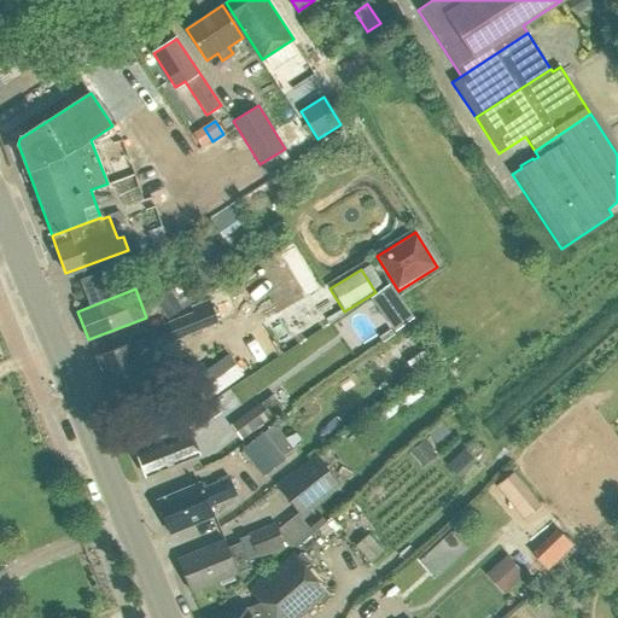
[(237,315),(227,291),(209,298),(211,305),(144,332),(146,338),(97,357),(115,403),(152,388),(147,375),(167,367),(158,347),(237,315)]
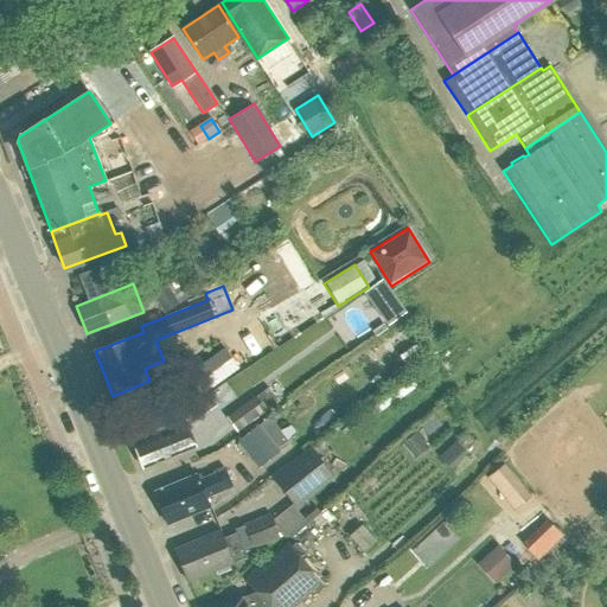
[(179,305),(168,286),(152,295),(163,314),(179,305)]
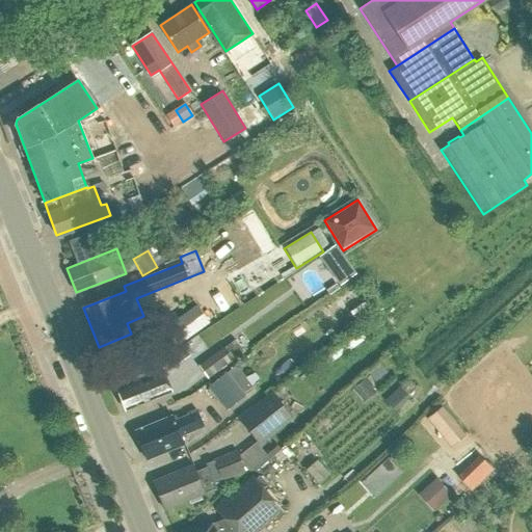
[(341,250),(325,262),(341,284),(356,272),(341,250)]
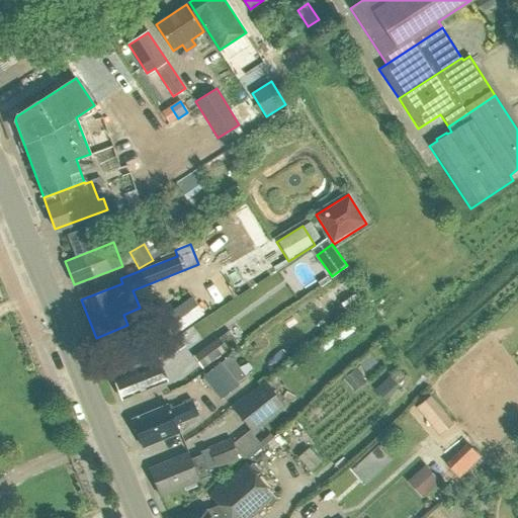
[(192,296),(160,319),(171,336),(203,313),(192,296)]
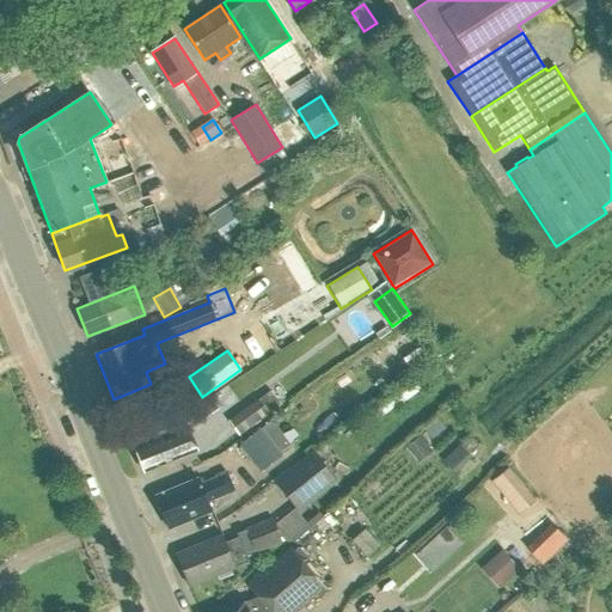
[(288,401),(277,385),(228,420),(239,434),(288,401)]
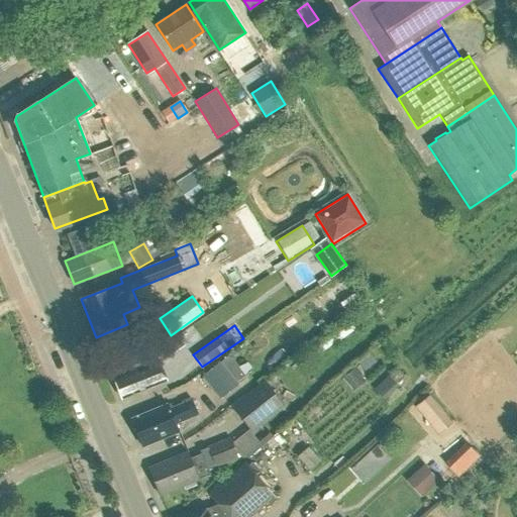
[(167,381),(156,355),(127,367),(130,373),(114,380),(122,399),(167,381)]
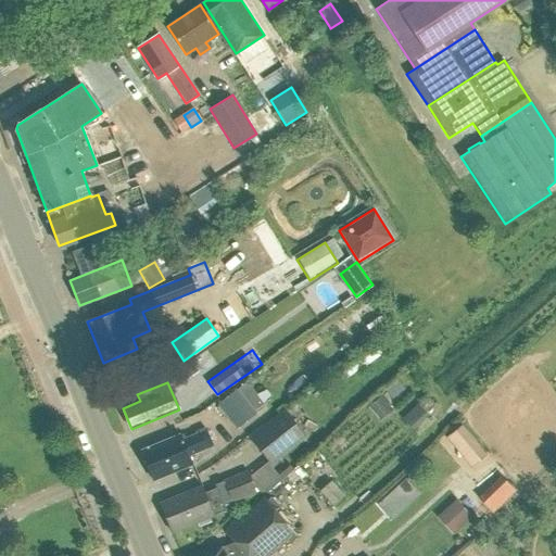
[(264,420),(252,391),(212,408),(216,418),(204,424),(212,443),(264,420)]
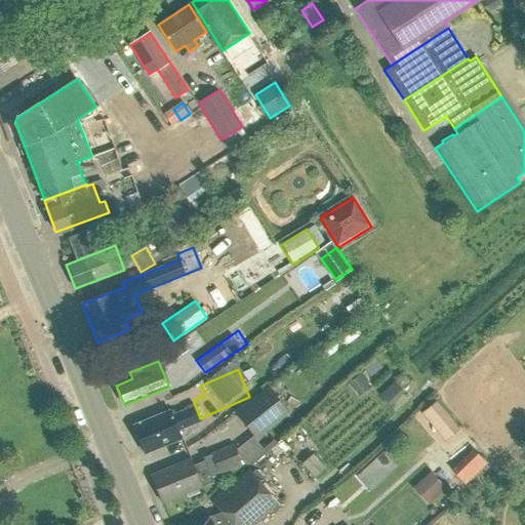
[(392,414),(414,392),(401,378),(378,401),(392,414)]
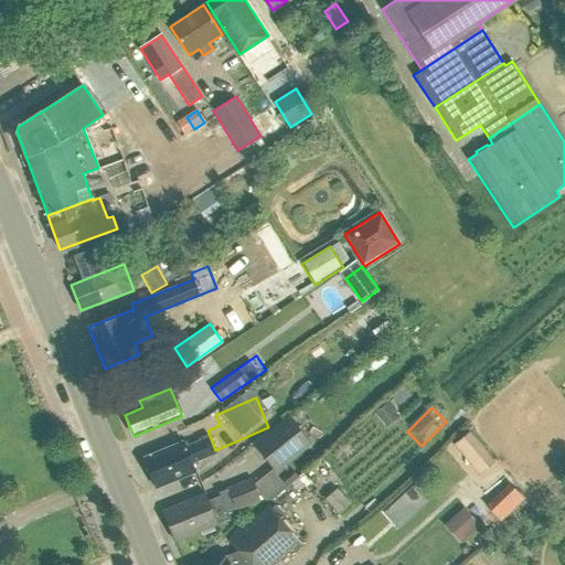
[(386,408),(372,417),(383,434),(397,425),(386,408)]
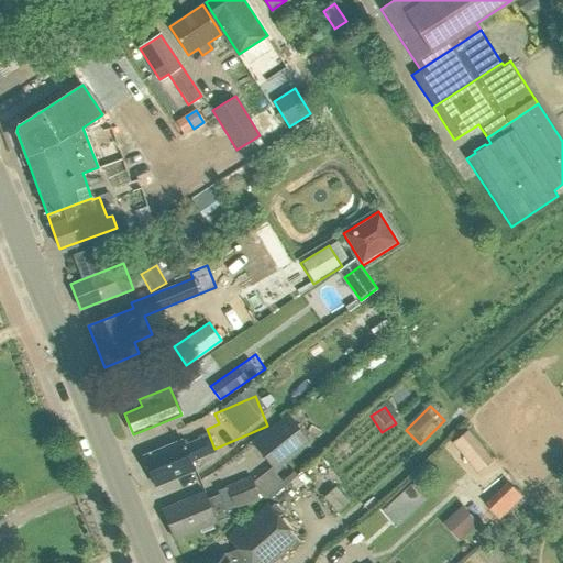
[(310,444),(288,415),(252,441),(274,471),(310,444)]
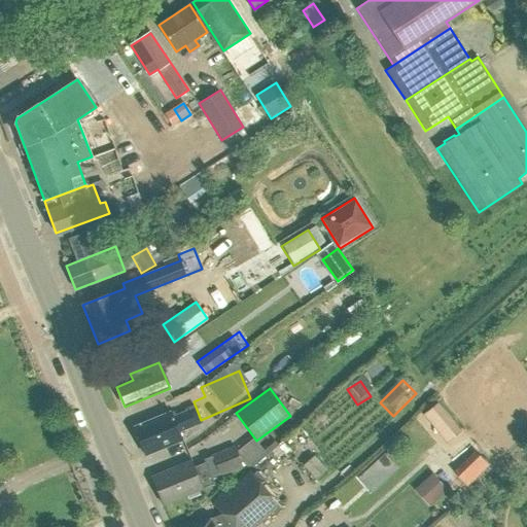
[(460,431),(436,402),(423,415),(447,443),(460,431)]
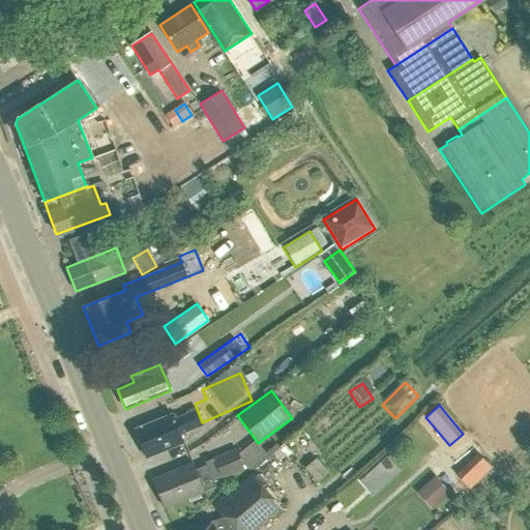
[(203,425),(196,409),(173,418),(171,414),(135,430),(146,458),(182,442),(179,435),(203,425)]
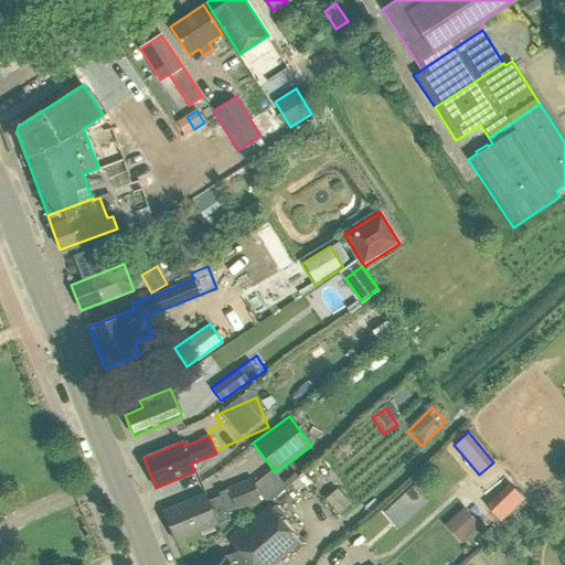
[(259,500),(252,479),(227,489),(235,509),(259,500)]
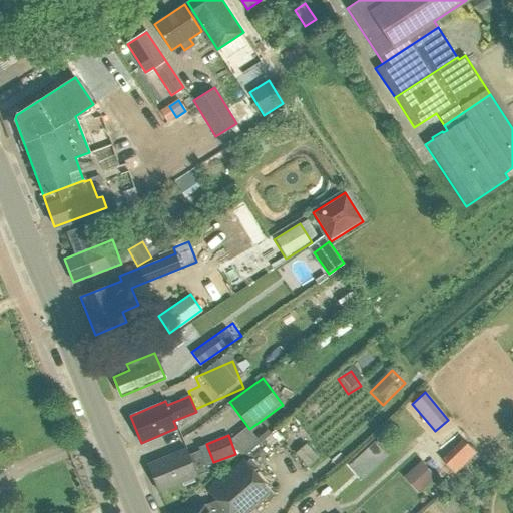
[(465,442),(444,463),(454,473),(475,453),(465,442)]
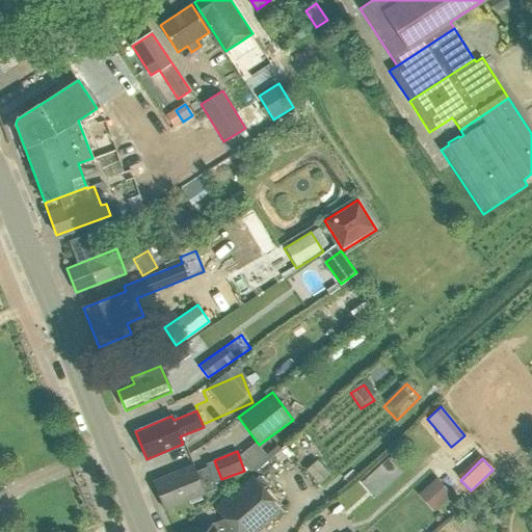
[(195,472),(192,464),(154,481),(165,509),(189,500),(190,502),(202,498),(201,495),(215,489),(207,467),(195,472)]
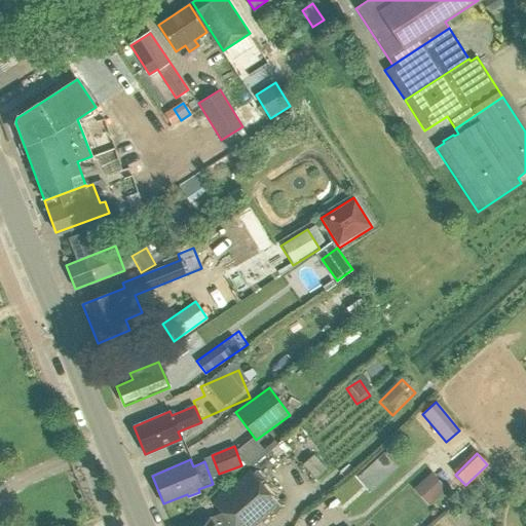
[(254,525),(279,504),(250,471),(213,502),(222,513),(190,525),(254,525)]
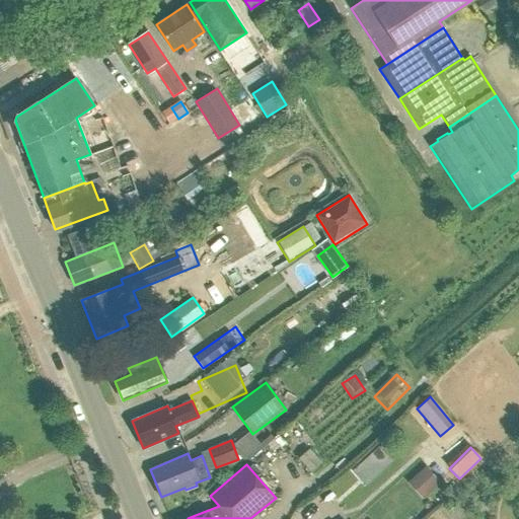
[(424,472),(406,489),(423,506),(440,490),(424,472)]
